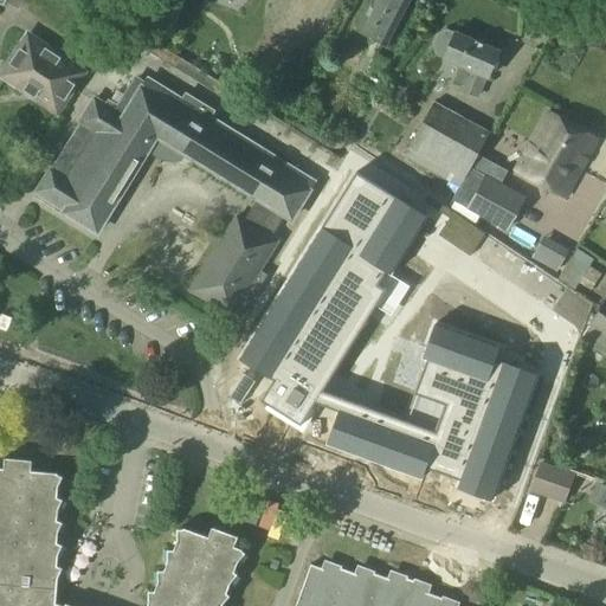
[(371,0),(356,30),(386,45),(408,0),(371,0)]
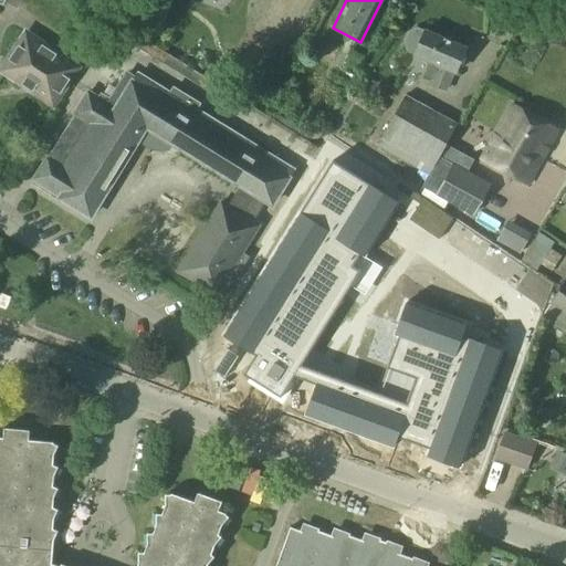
[(446,91),(453,73),(454,74),(465,48),(423,30),(422,31),(416,28),(408,31),(402,44),(406,52),(430,63),(439,66),(431,84),(446,91)]
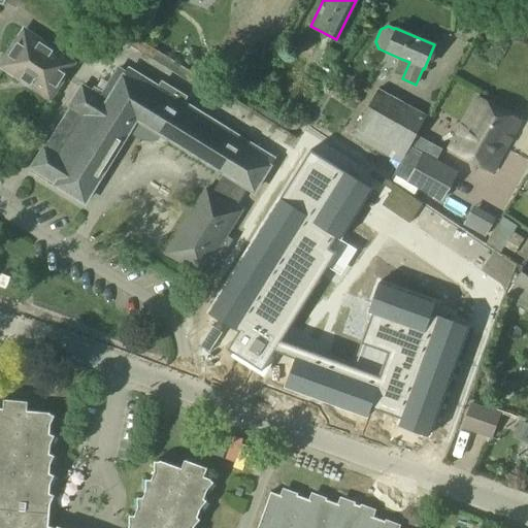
[(1,66),(19,76),(21,73),(34,81),(32,86),(48,96),(70,63),(23,32),(1,66)]
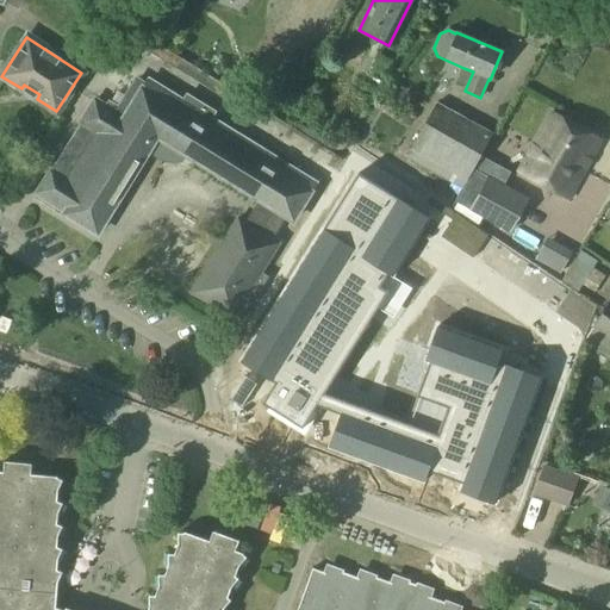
[(386,76),(393,66),(375,55),(369,67),(386,76)]
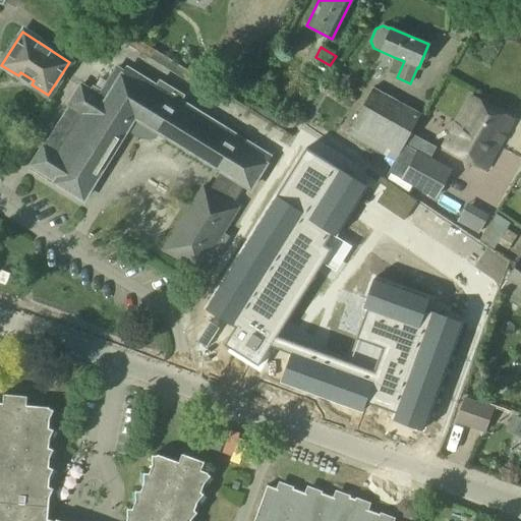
[(83,198),(125,131),(134,137),(136,138),(141,140),(148,141),(150,141),(156,140),(161,132),(226,173),(214,192),(206,187),(166,251),(200,273),(240,209),(235,205),(247,185),(250,188),(271,156),(180,101),(183,97),(159,81),(157,85),(127,68),(114,90),(107,84),(102,93),(94,88),(92,92),(80,84),(68,104),(70,105),(46,147),(43,145),(31,164),(57,180),(56,182),(83,198)]
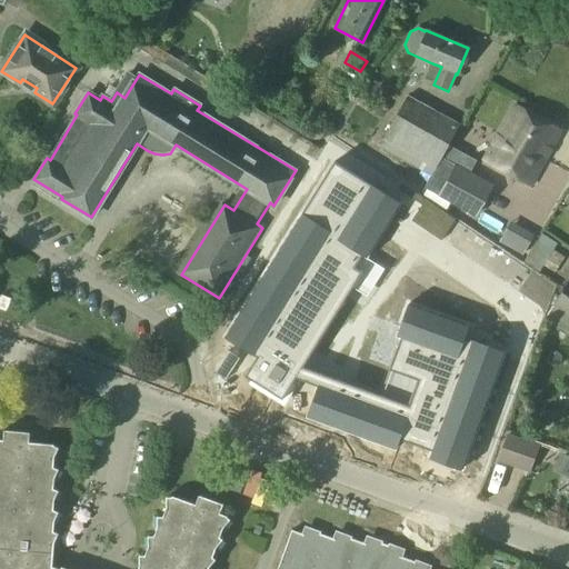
[(411,91),(431,99),(436,88),(416,80),(411,91)]
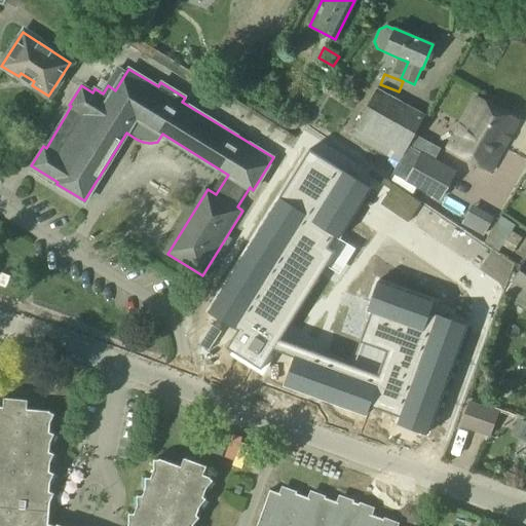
[(385,156),(398,163),(407,147),(425,116),(376,89),(349,137),(385,156)]
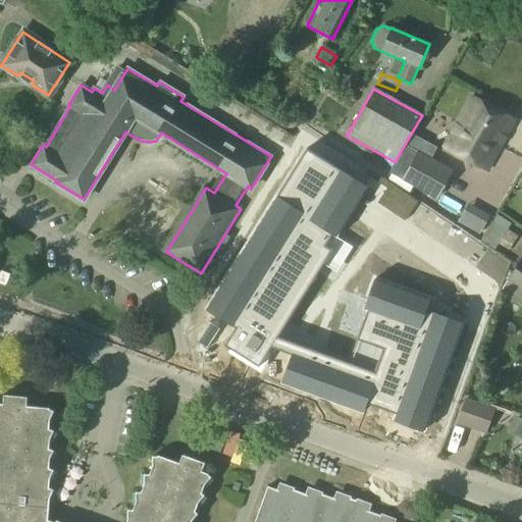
[(445,146),(460,155),(486,170),(515,120),(472,97),(454,128),(445,146)]
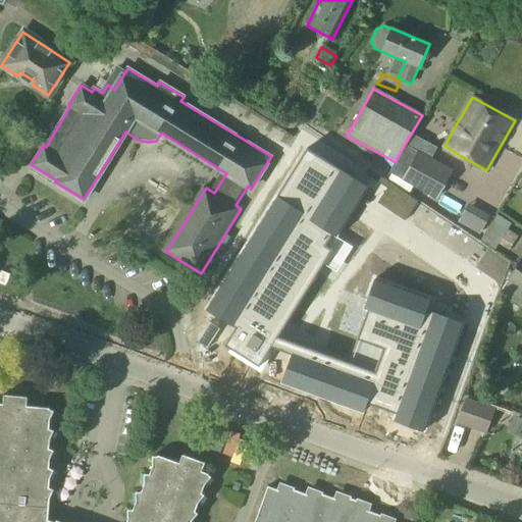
[(395,162),(387,175),(434,201),(451,171),(404,146),(395,162)]
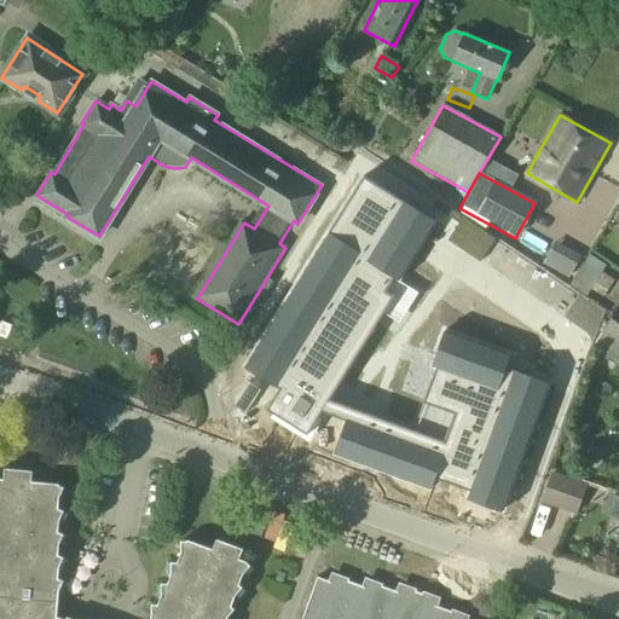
[(356,186),(241,370),(275,391),(262,410),(302,435),(317,412),(339,421),(328,452),(421,486),(424,476),(458,489),(456,496),(490,508),(534,383),(493,369),(497,358),(433,334),(421,368),(426,370),(404,429),(324,400),(386,301),(377,296),(386,284),(389,287),(426,229),(356,186)]
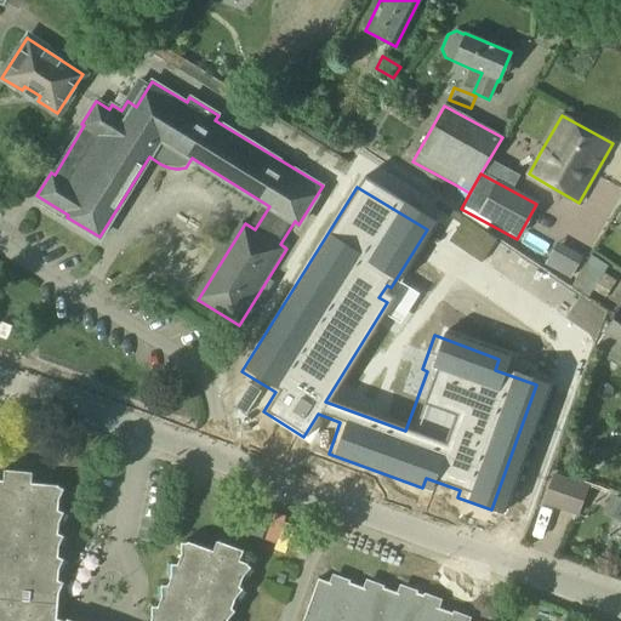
[(591,257),(573,289),(588,297),(607,266),(591,257)]
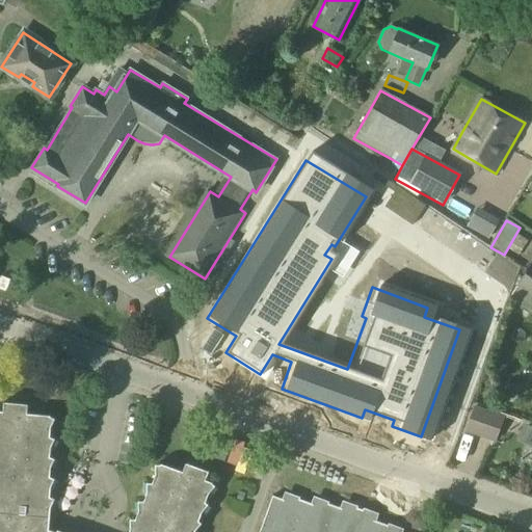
[(531,264),(515,289),(531,299),(531,264)]
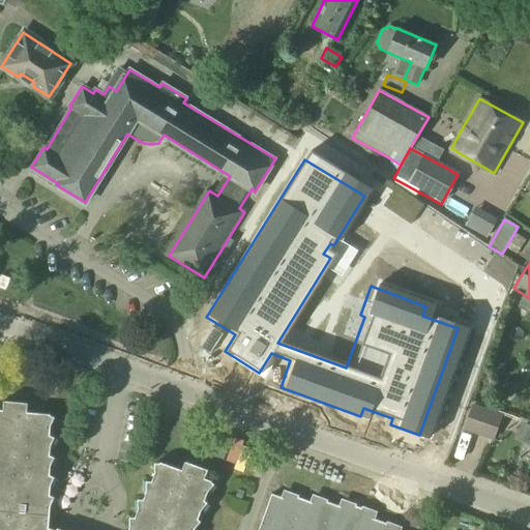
[(0,529),(193,529),(194,529),(200,522),(198,520),(201,510),(207,503),(204,501),(207,493),(214,484),(210,481),(211,481),(204,478),(207,470),(184,462),(182,470),(159,462),(159,463),(154,463),(154,473),(151,481),(146,481),(146,492),(143,499),(138,500),(138,509),(135,518),(129,518),(129,527),(127,529),(61,529),(57,528),(56,529),(53,529),(48,528),(50,506),(54,497),(49,495),(50,487),(54,477),(50,475),(50,466),(54,458),(50,455),(50,446),(54,438),(50,436),(51,427),(55,417),(50,415),(50,414),(27,412),(27,404),(3,401),(3,410),(0,410),(0,529)]
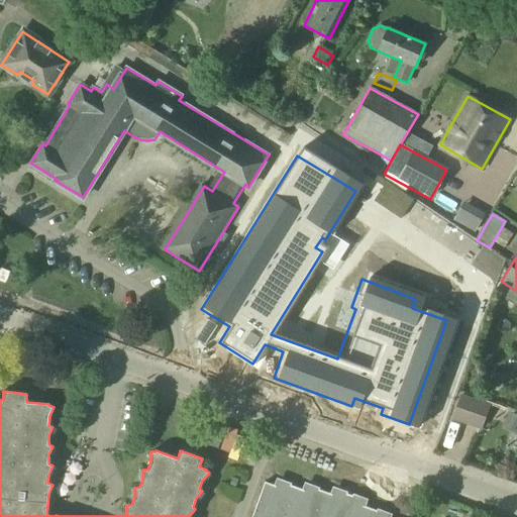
[(453,419),(482,428),(489,405),(461,396),(453,419)]
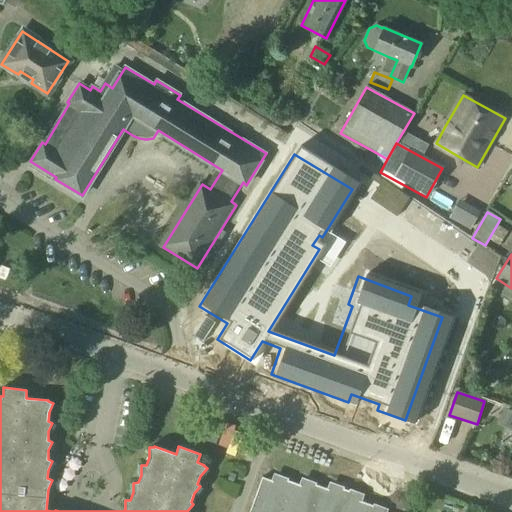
[(511,410),(505,408),(499,424),(511,428),(511,410)]
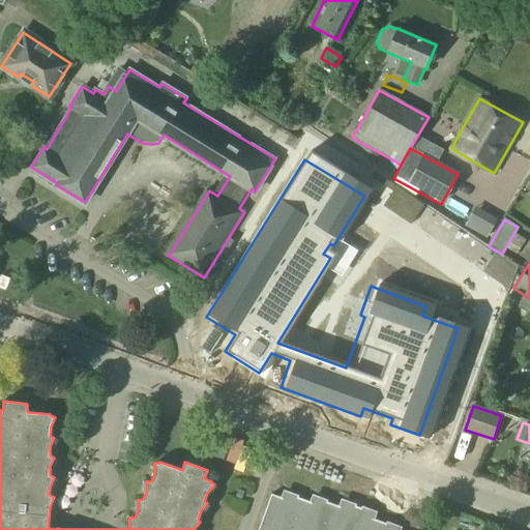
[(261,486),(255,529),(264,529),(394,529),(396,519),(369,514),(371,502),(333,496),(304,492),(261,486)]
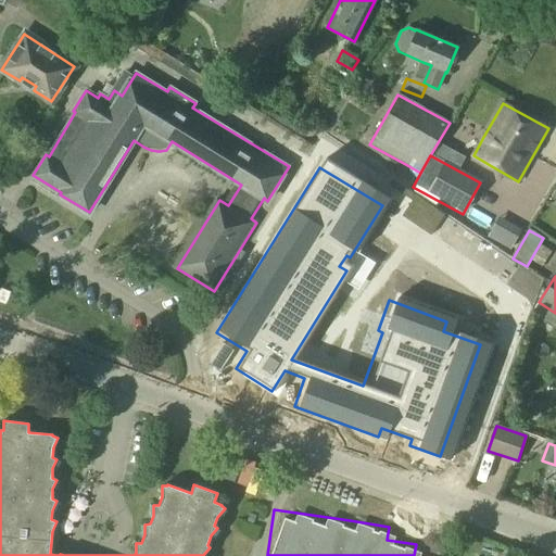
[(247,521),(253,523),(255,516),(250,514),(247,521)]
